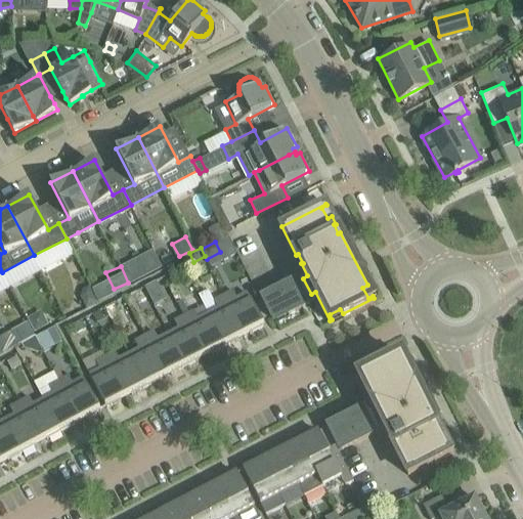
[(286,307),(288,311),(313,298),(311,294),(303,278),(302,276),(263,296),(274,318),(276,317),(274,312),(286,307)]
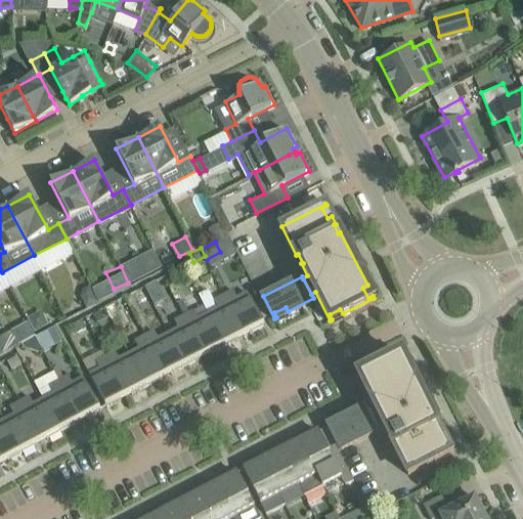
[(156,279),(145,286),(148,293),(160,288),(156,279)]
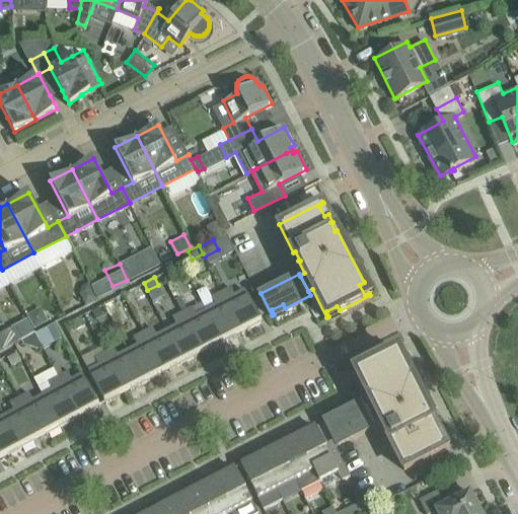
[(234,293),(230,285),(221,290),(241,331),(262,320),(244,288),(234,293)]
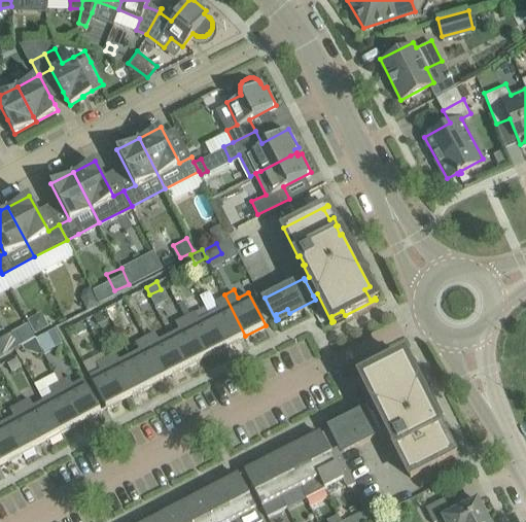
[(214,300),(218,308),(209,312),(225,346),(245,336),(224,294),(214,300)]
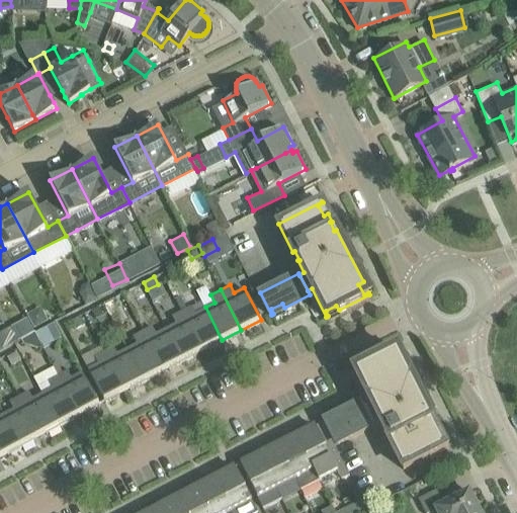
[(31,324),(47,320),(42,305),(27,309),(31,324)]
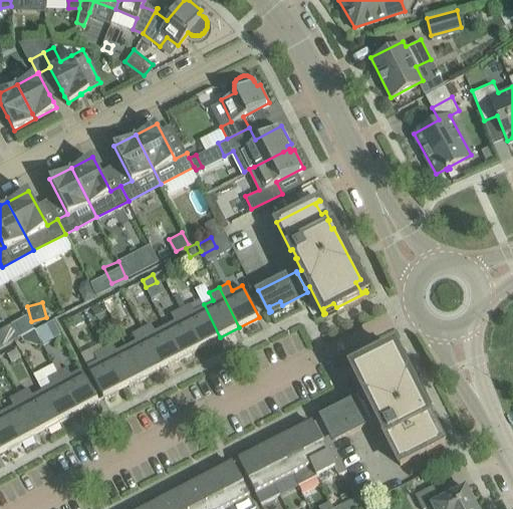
[(194,310),(190,302),(180,307),(201,347),(220,337),(204,304),(194,310)]
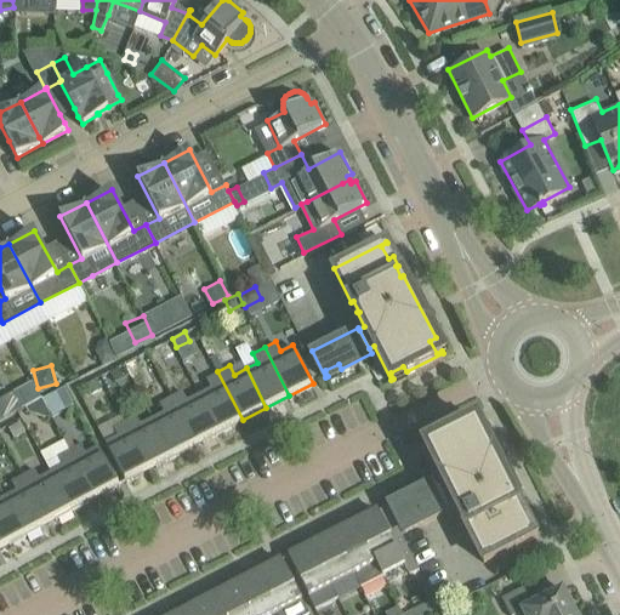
[(206,377),(211,386),(199,392),(220,432),(243,420),(217,371),(206,377)]
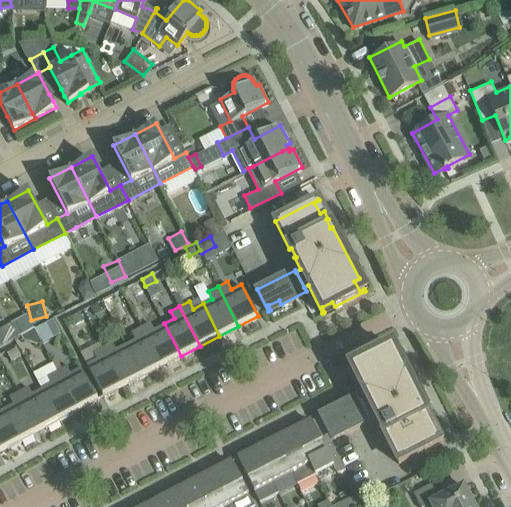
[(10,318),(18,332),(31,325),(23,311),(10,318)]
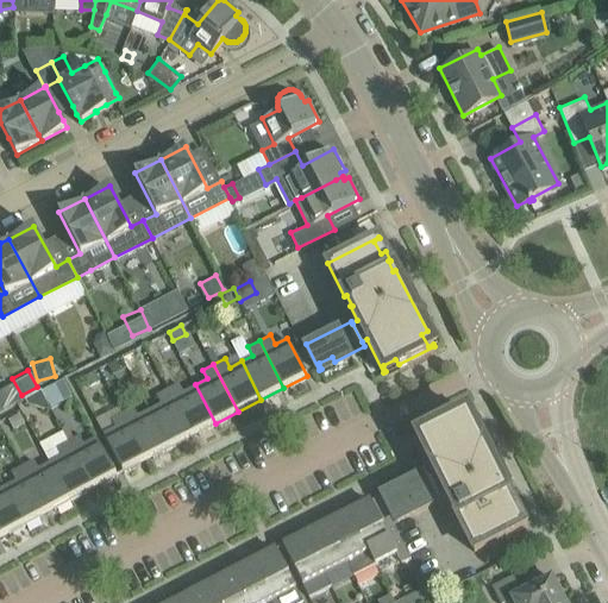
[(183,390),(179,381),(168,388),(192,435),(215,424),(195,384),(183,390)]
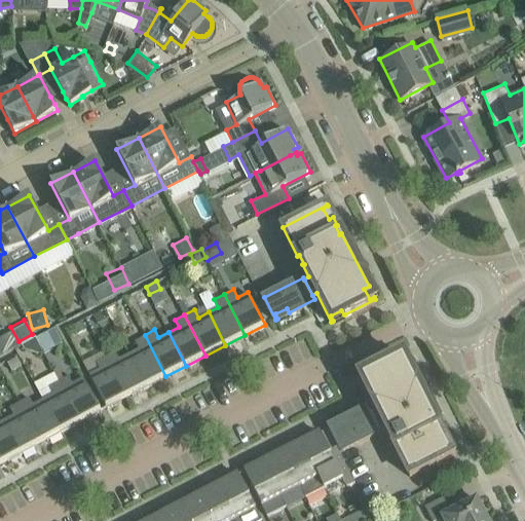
[(135,339),(139,347),(128,352),(146,386),(165,376),(145,335),(135,339)]
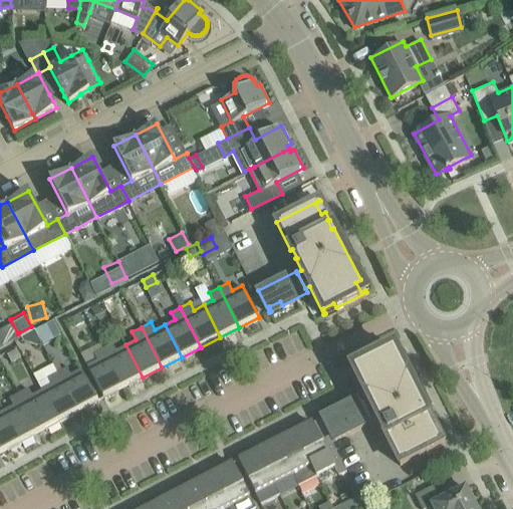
[(116,349),(112,341),(102,346),(123,388),(143,377),(125,344),(116,349)]
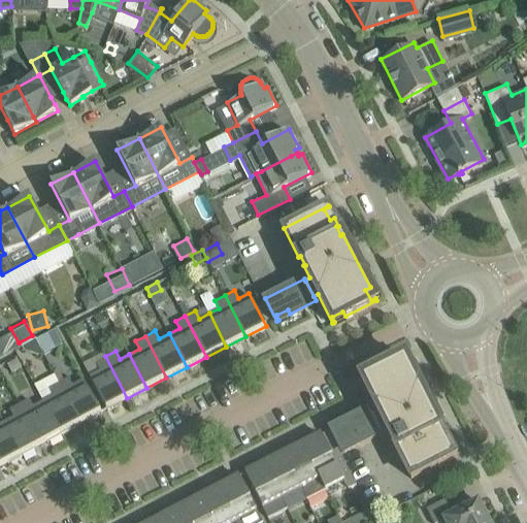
[(105,356),(96,361),(100,369),(90,374),(106,409),(127,398),(105,356)]
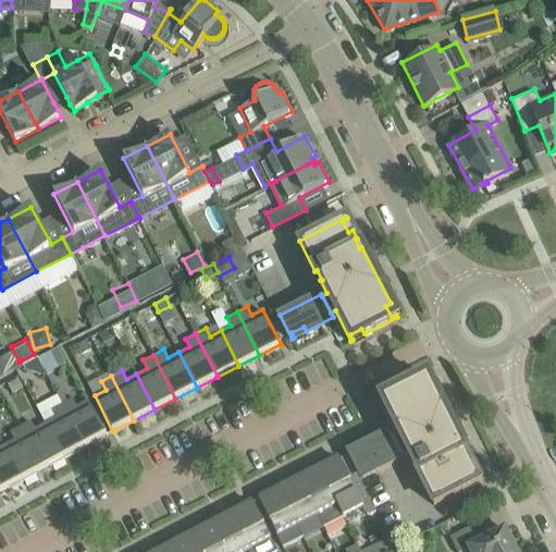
[(384,402),(382,403),(398,433),(393,436),(402,452),(406,450),(414,463),(415,462),(420,471),(418,473),(433,502),(480,478),(479,476),(474,479),(468,467),(472,465),(465,449),(462,450),(458,440),(459,439),(435,392),(431,394),(425,383),(430,381),(429,379),(396,395),(398,401),(386,406),(384,402)]
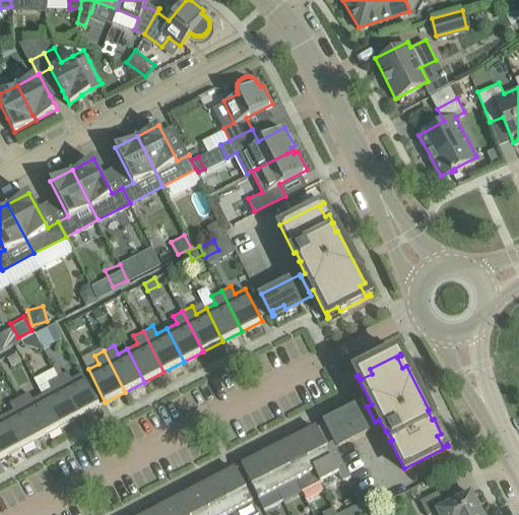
[(71,378),(67,370),(58,375),(80,415),(100,404),(89,387),(82,372),(71,378)]
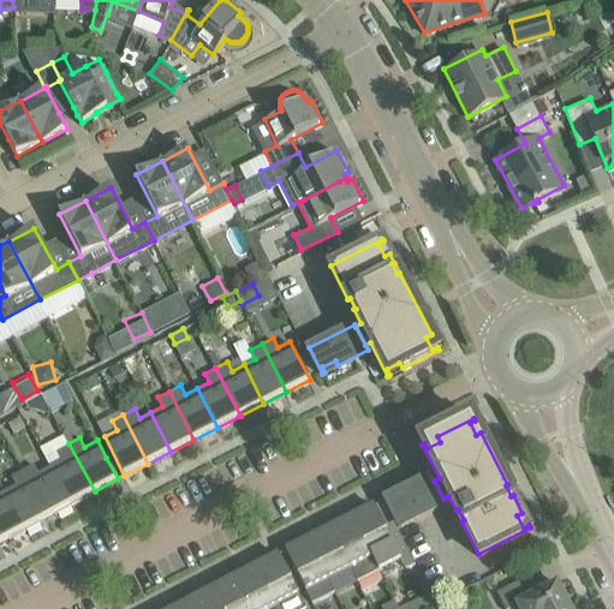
[(57,449),(61,459),(51,465),(72,503),(95,491),(69,443),(57,449)]
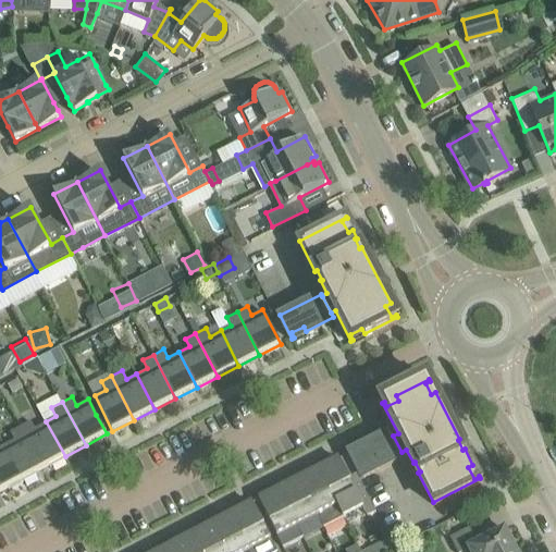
[(35,427),(31,419),(21,425),(44,467),(65,456),(46,421),(35,427)]
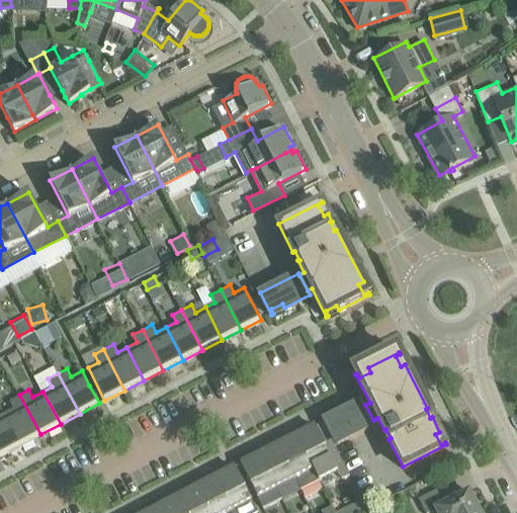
[(9,400),(13,407),(4,413),(21,445),(40,434),(19,395),(9,400)]
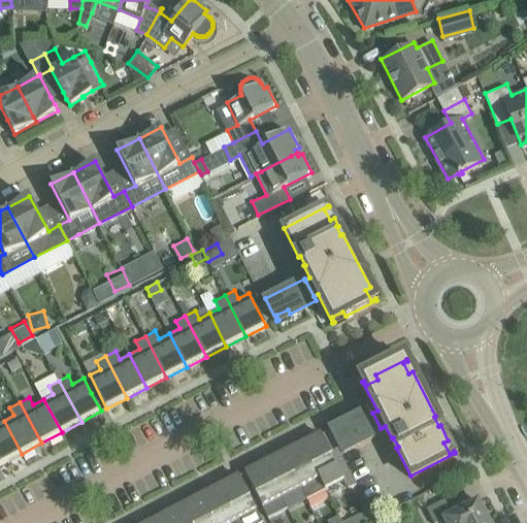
[(333,427),(332,428),(343,450),(382,430),(381,428),(372,413),(370,407),(344,421),(347,425),(336,431),(333,427)]
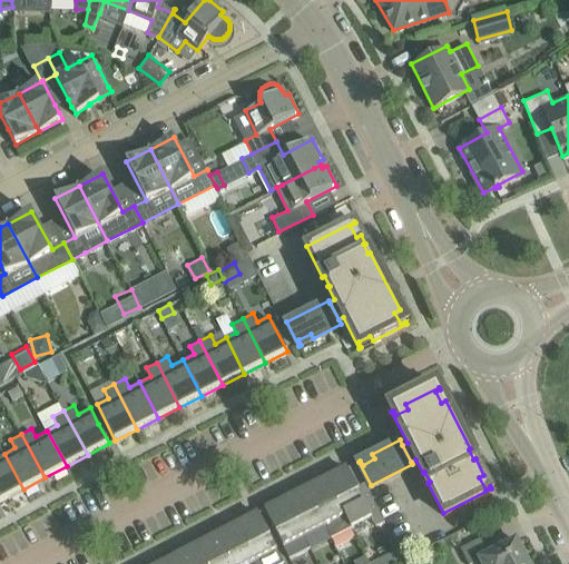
[(0,496),(2,501),(23,490),(5,454),(0,456),(0,496)]
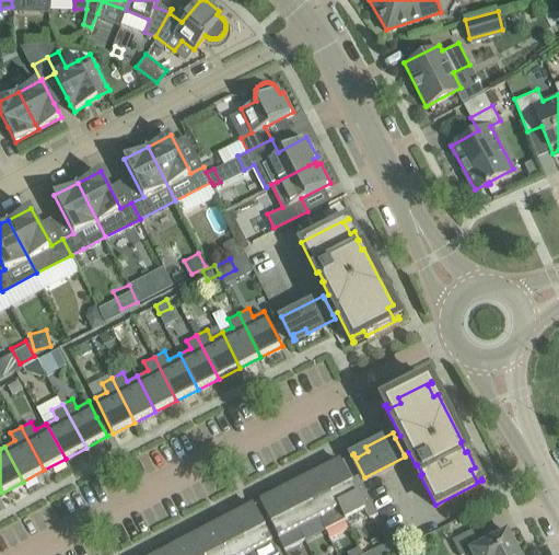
[(350,454),(327,465),(321,470),(345,517),(364,506),(369,512),(369,513),(370,515),(372,515),(373,515),(379,511),(350,454)]
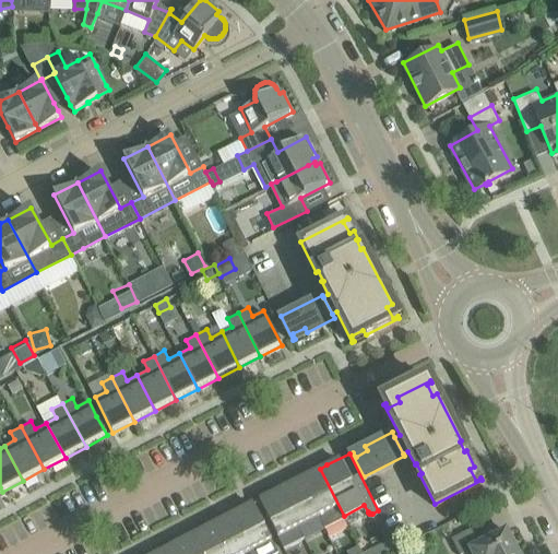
[(320,469),(312,472),(300,479),(318,514),(323,526),(344,516),(320,469)]
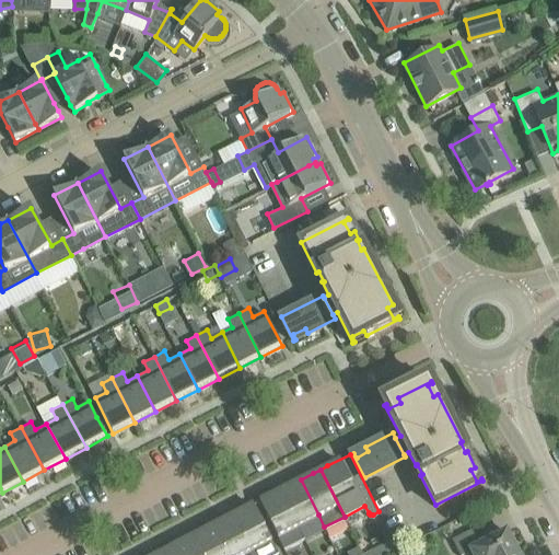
[(301,480),(288,486),(280,489),(299,525),(318,515),(301,480)]
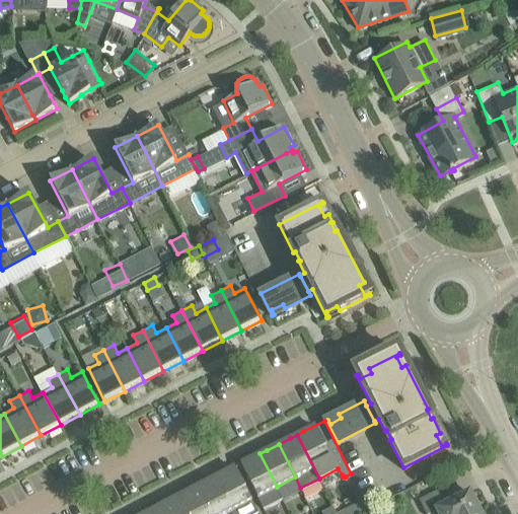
[(260,453),(253,456),(241,463),(257,496),(277,487),(260,453)]
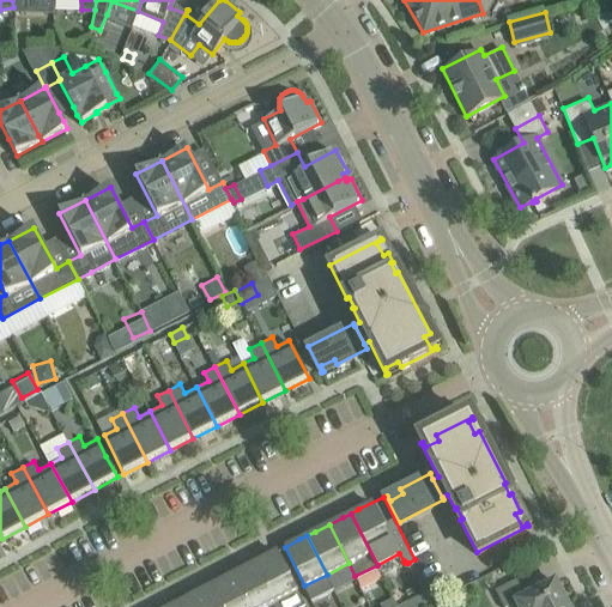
[(278,551),(262,558),(255,563),(276,601),(298,589),(278,551)]
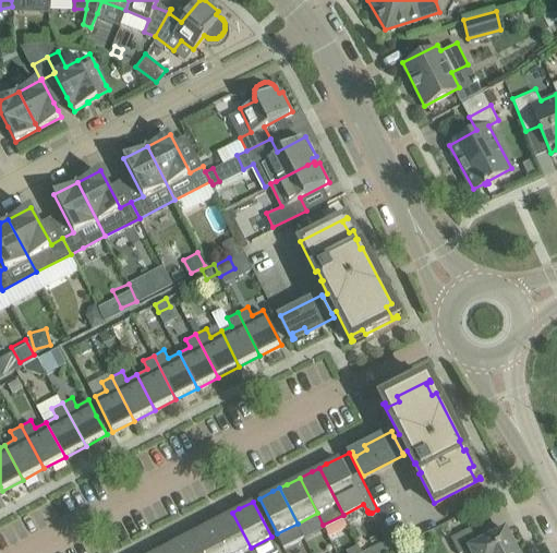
[(232,513),(226,516),(213,523),(228,552),(239,552),(251,548),(232,513)]
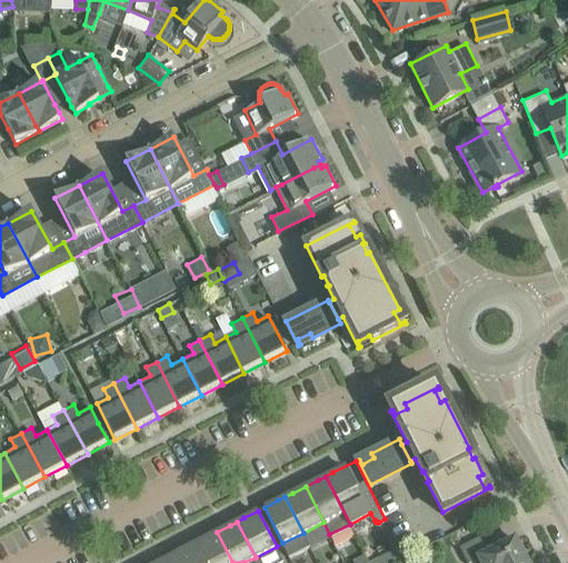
[(232,562),(217,532),(203,539),(197,542),(207,562),(232,562)]
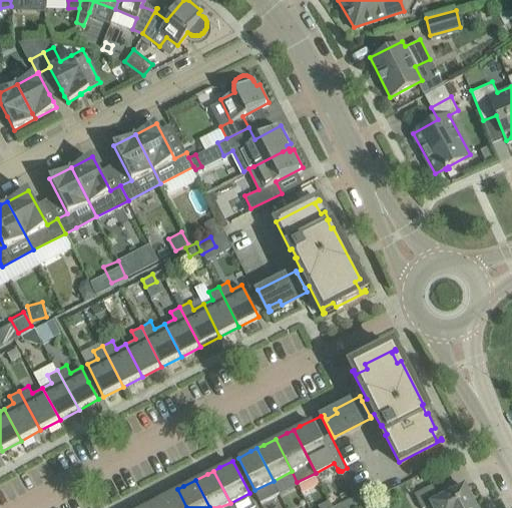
[(414,492),(422,507),(432,503),(434,507),(470,507),(475,506),(471,498),(473,497),(469,487),(466,488),(465,485),(440,498),(432,483),(414,492)]
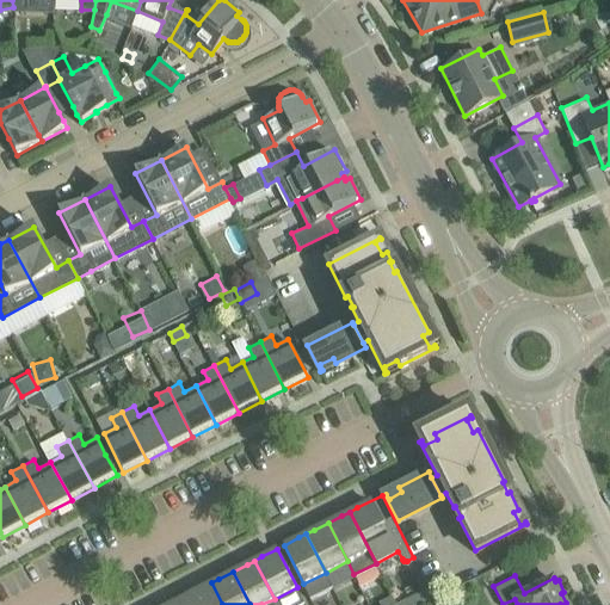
[(222,604),(211,582),(204,587),(190,594),(195,604),(222,604)]
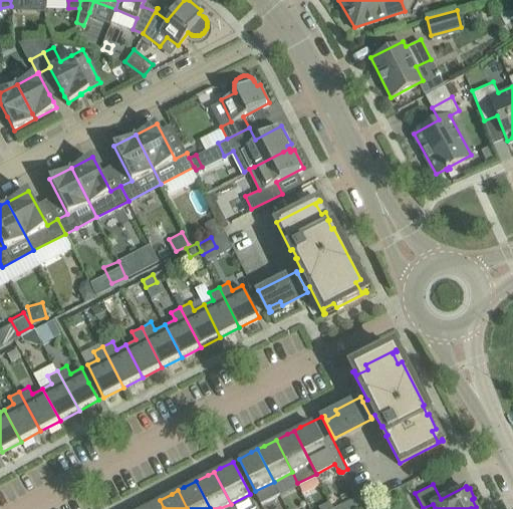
[(332,506),(333,508),(345,508),(362,500),(358,492),(333,506),(332,506)]
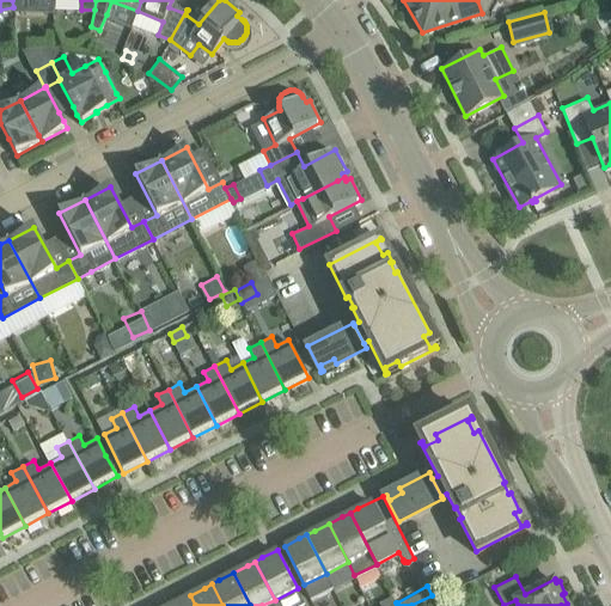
[(397,603),(393,594),(380,600),(383,605),(397,605),(396,603),(397,603)]
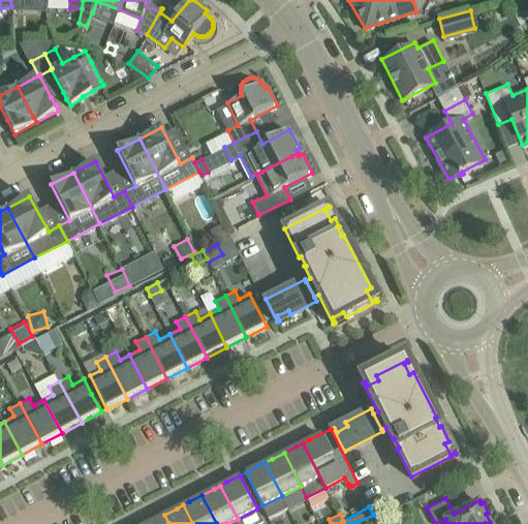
[(168,523),(164,515),(152,521),(146,523),(168,523)]
